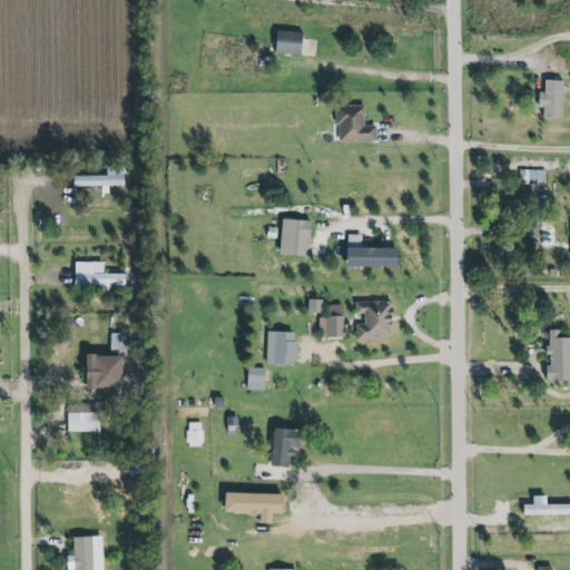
[(297,57),(301,35),(276,30),(273,53),(297,57)]
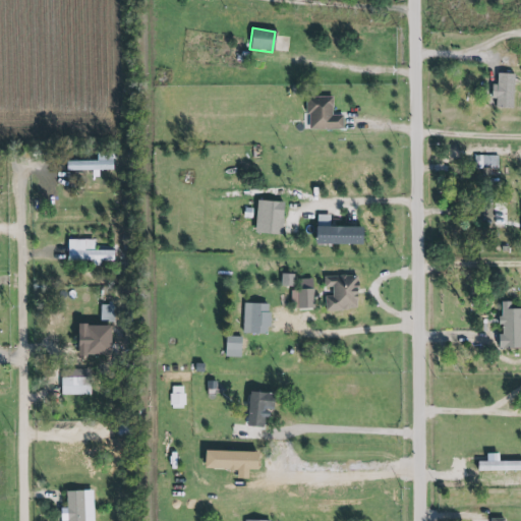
[(493,85),(491,108),(512,108),(513,74),(497,73),(496,85),(493,85)]
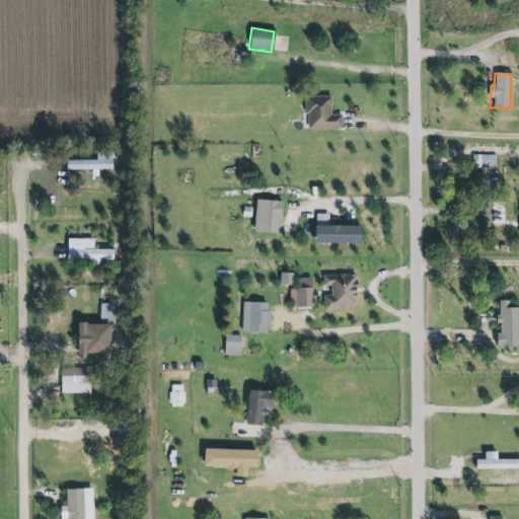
[(305,130),(341,129),(341,116),(330,116),(330,96),(305,96),(305,130)]
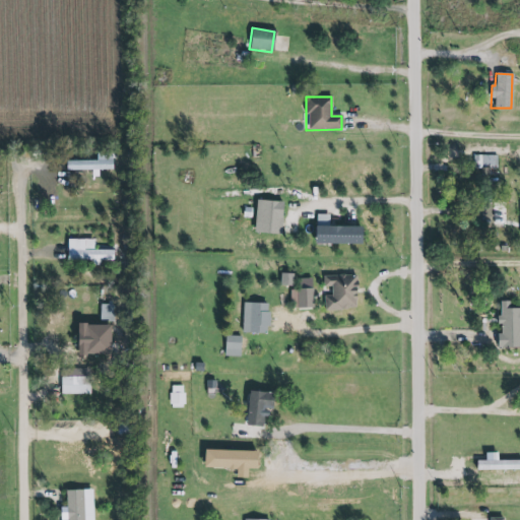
[(112,170),(111,154),(96,155),(96,160),(65,161),(65,171),(112,170)]
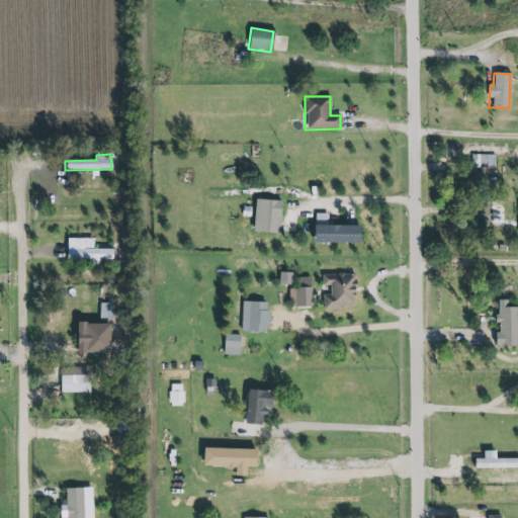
[(495,168),(495,155),(471,155),(470,168),(495,168)]
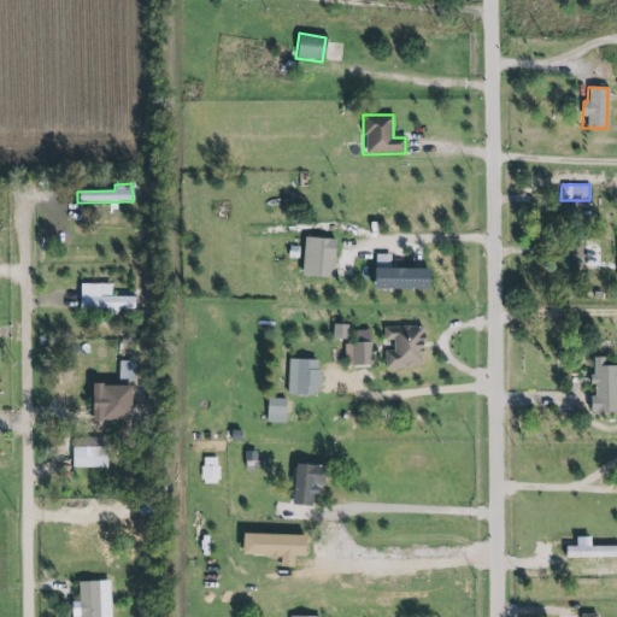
[(301,277),(334,278),(335,239),(303,239),(301,277)]
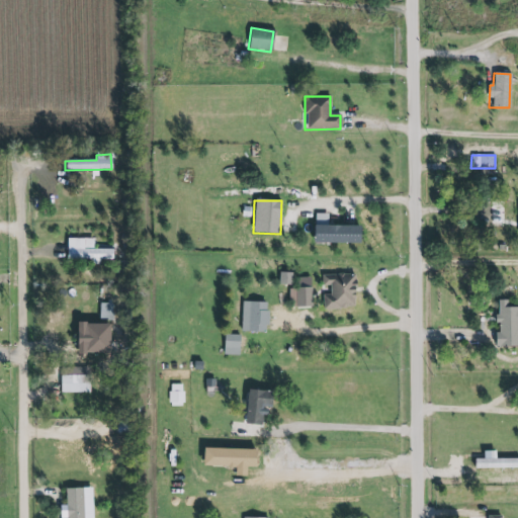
[(316,214),(329,214),(329,227),(360,227),(361,244),(314,244),(315,226),(316,226),(316,214)]
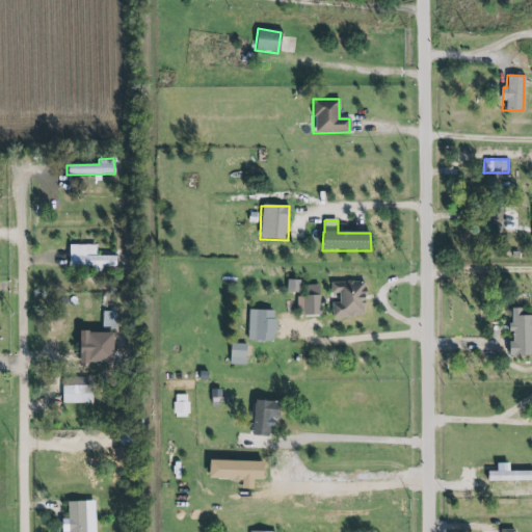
[(68,245),(68,267),(102,268),(102,267),(114,267),(115,256),(96,256),(96,245),(68,245)]
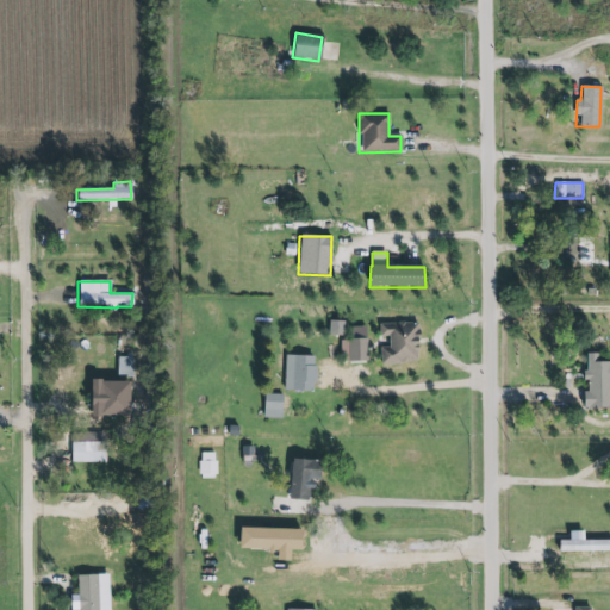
[(343,322),(328,322),(328,336),(343,336),(343,322)]
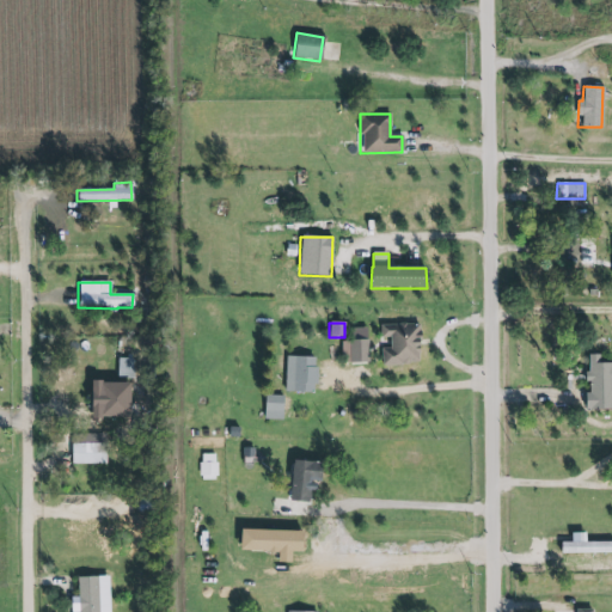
[(381,326),(399,325),(407,324),(407,325),(420,325),(421,331),(422,331),(422,335),(421,335),(422,343),(420,343),(420,348),(420,353),(421,353),(421,355),(420,355),(420,363),(410,363),(409,366),(404,366),(403,363),(403,367),(383,367),(381,349),(391,349),(391,338),(381,340),(381,326)]
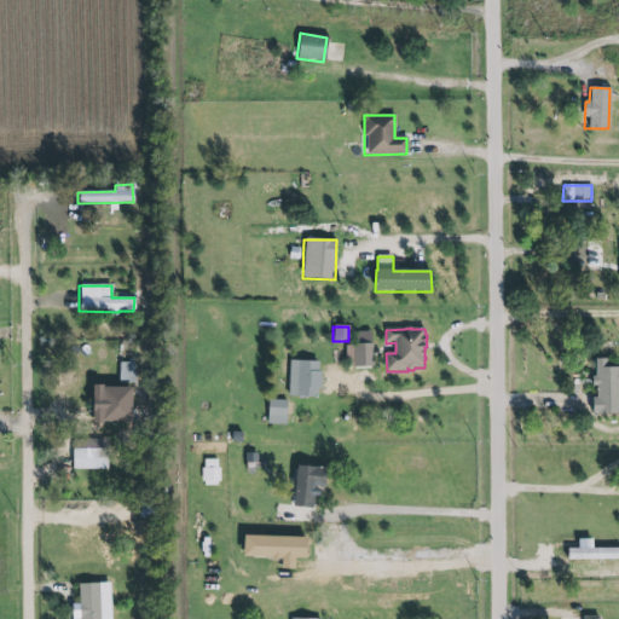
[(372,368),(371,331),(354,333),(354,346),(345,346),(346,368),(372,368)]
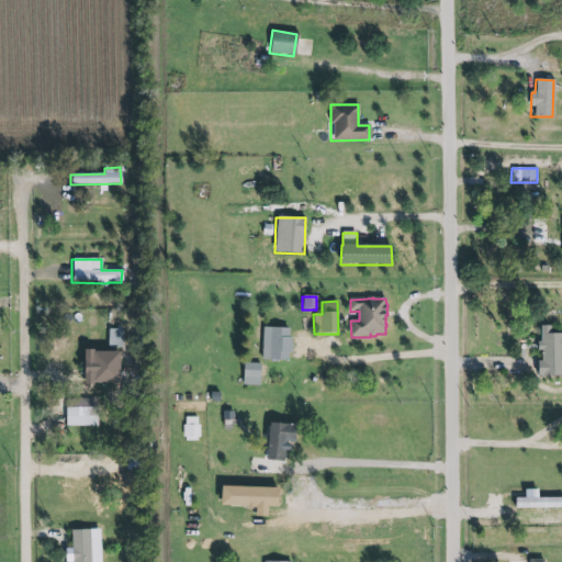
[(561,375),(561,333),(550,333),(550,326),(539,326),(539,352),(538,352),(538,375),(561,375)]
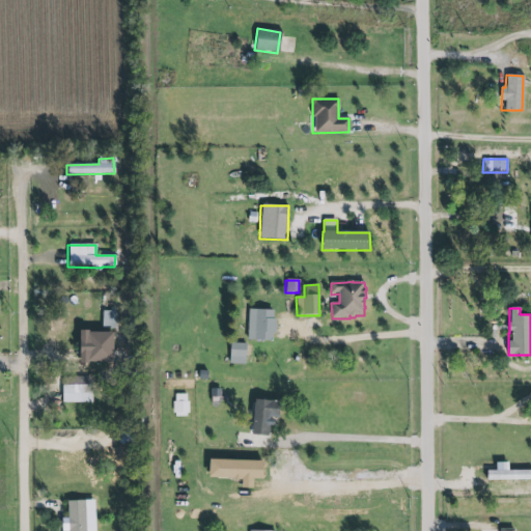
[(274,310),(248,309),(247,340),(272,341),(274,310)]
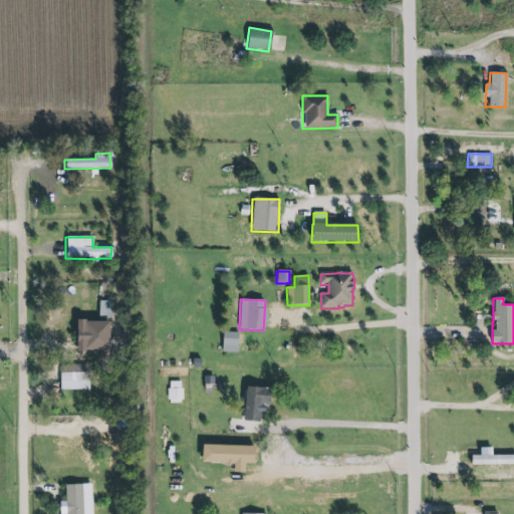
[(97,317),(110,317),(111,301),(98,301),(97,317)]
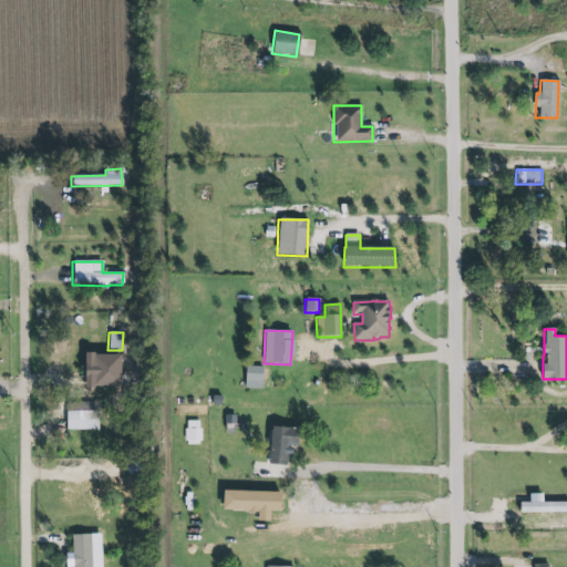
[(120,354),(83,354),(82,388),(119,389),(120,354)]
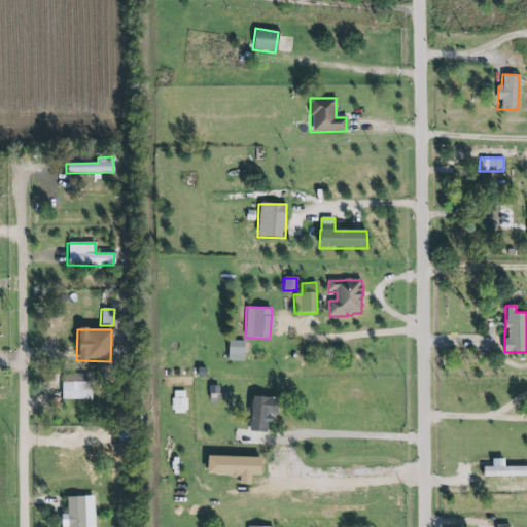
[(243,341),(227,341),(226,361),(243,361),(243,341)]
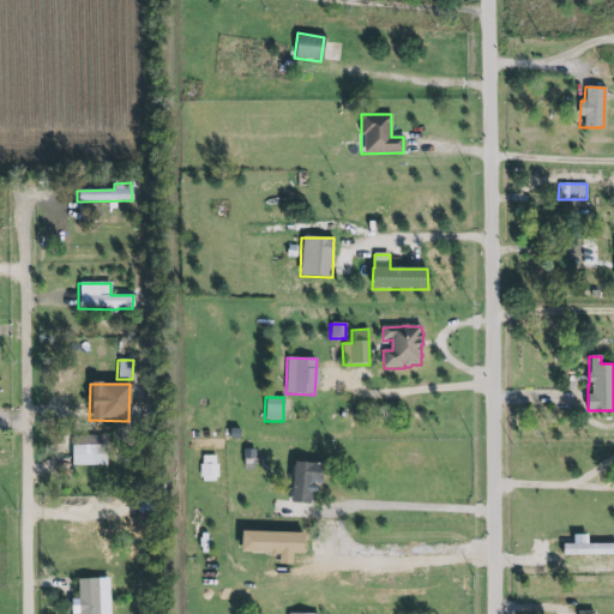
[(106,467),(106,445),(71,445),(72,468),(106,467)]
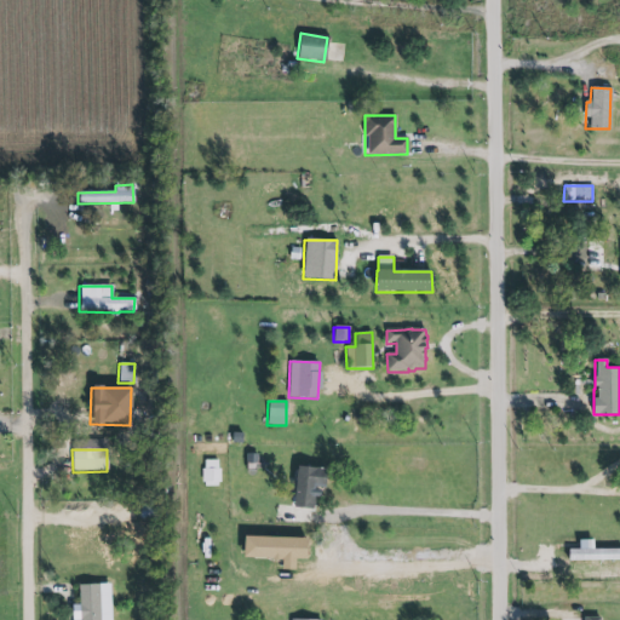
[(219,460),(204,460),(204,487),(219,487),(219,460)]
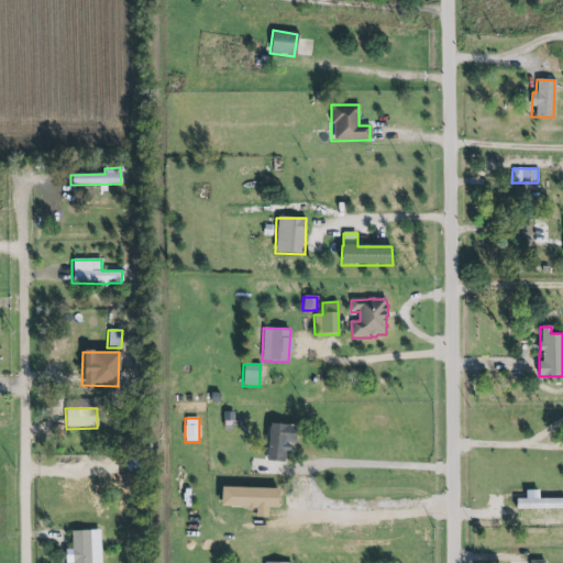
[(294,426),(267,424),(266,462),(283,463),(284,452),(293,452),(294,426)]
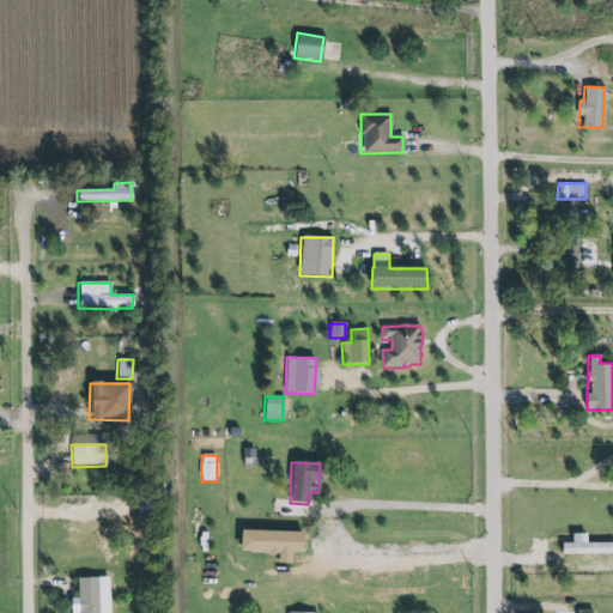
[(303,554),(303,533),(240,532),(240,552),(277,553),(277,564),(290,565),(290,554),(303,554)]
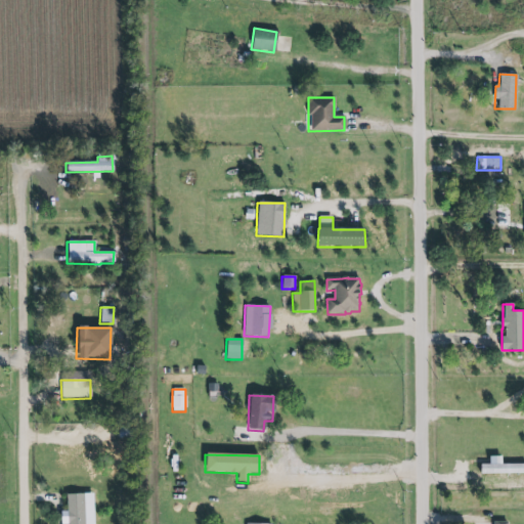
[(479,475),(523,474),(523,464),(500,465),(500,456),(488,457),(488,465),(479,465),(479,475)]
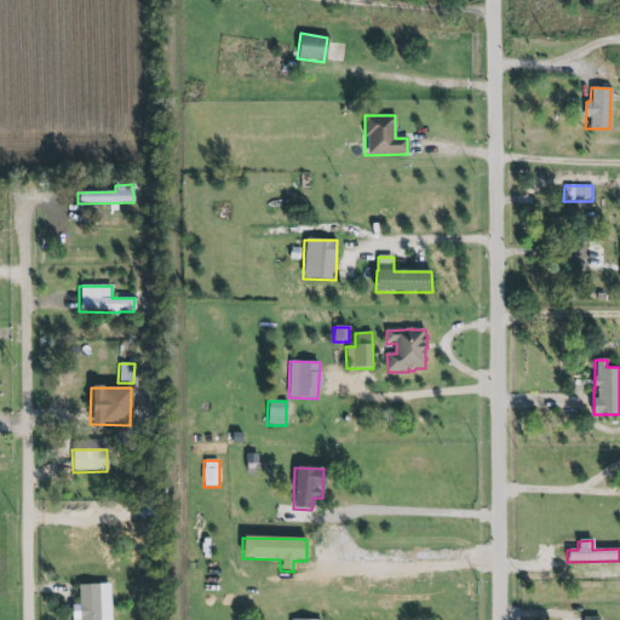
[(78,585),(78,606),(70,606),(70,619),(110,619),(109,585),(78,585)]
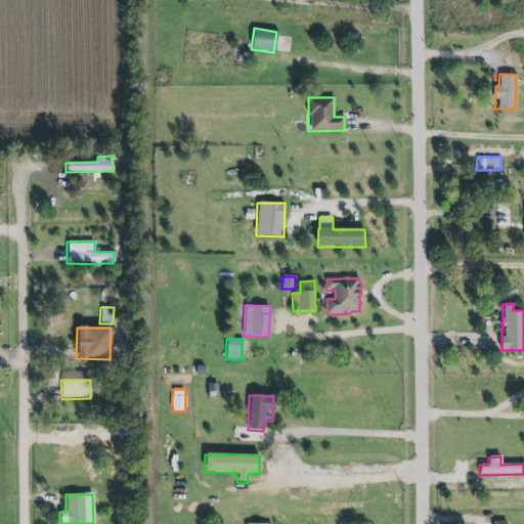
All buildings are outlined.
